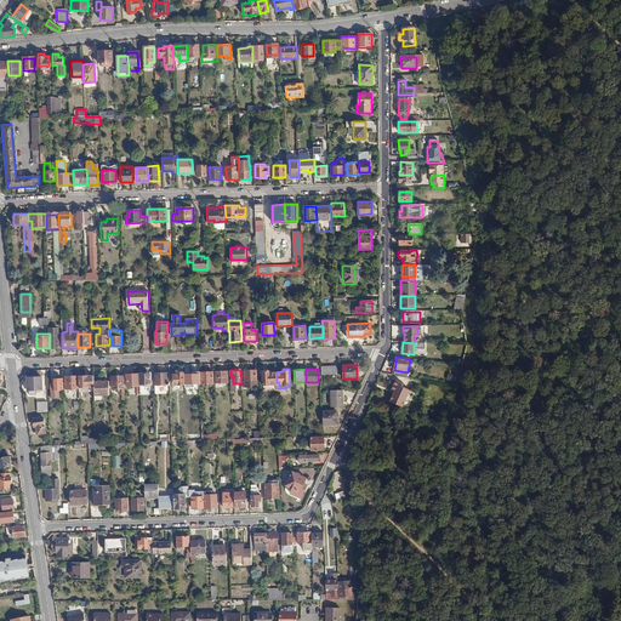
[(256,370),(245,370),(245,388),(250,388),(251,387),(258,387),(258,381),(256,381),(256,370)]
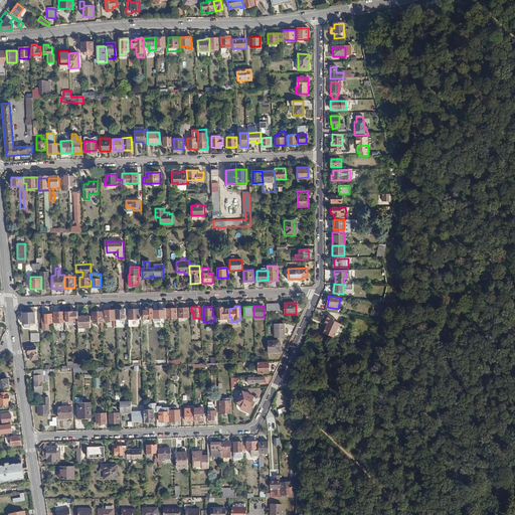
[(223,307),(218,307),(218,317),(219,317),(219,322),(229,322),(229,317),(228,309),(223,308),(223,307)]
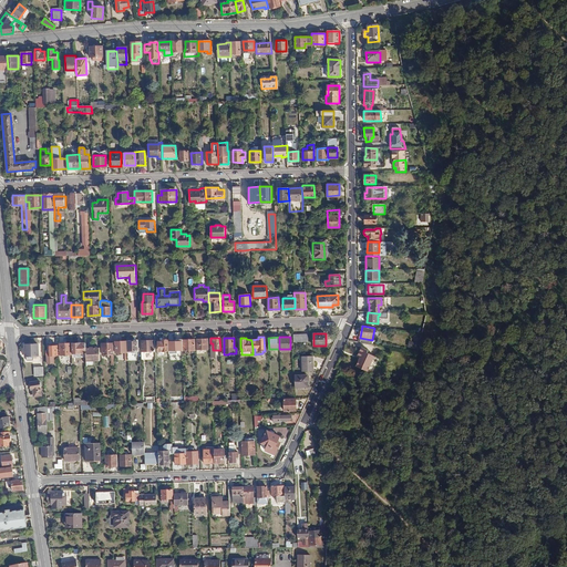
[(161,344),(157,344),(157,356),(167,356),(166,340),(161,340),(161,344)]
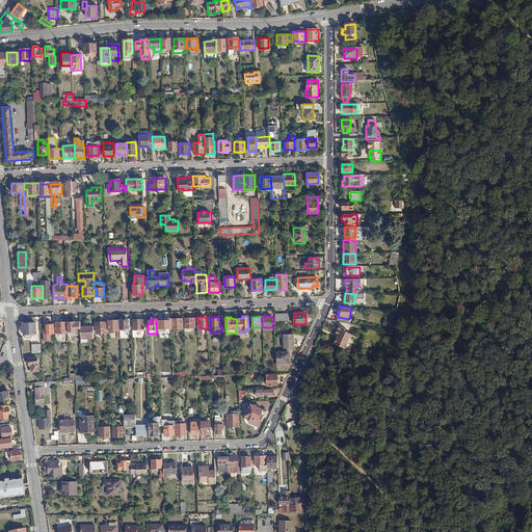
[(164,320),(159,320),(159,330),(171,330),(171,319),(164,319),(164,320)]
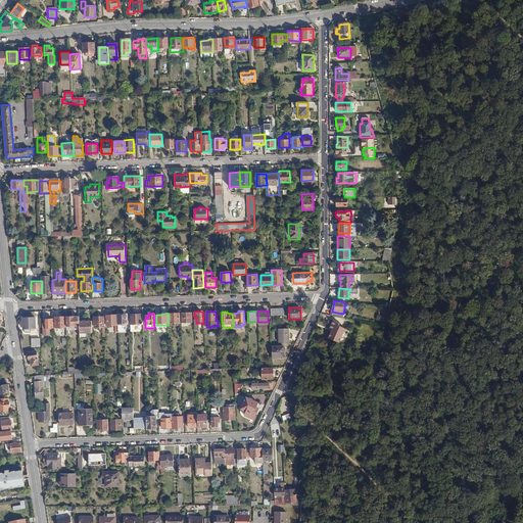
[(179,314),(170,315),(170,324),(180,324),(179,314)]
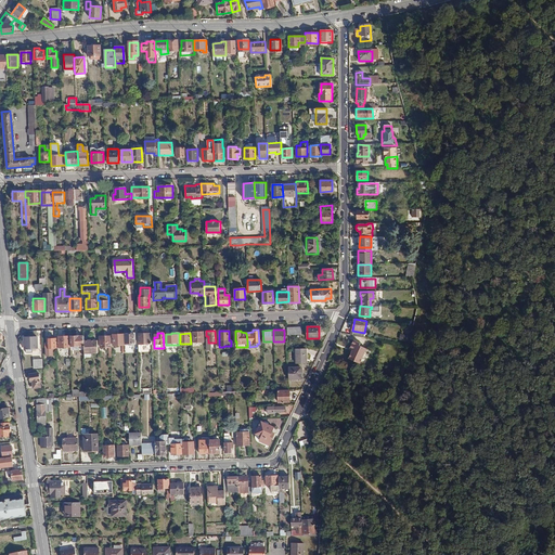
[(203,333),(193,333),(193,344),(204,344),(203,333)]
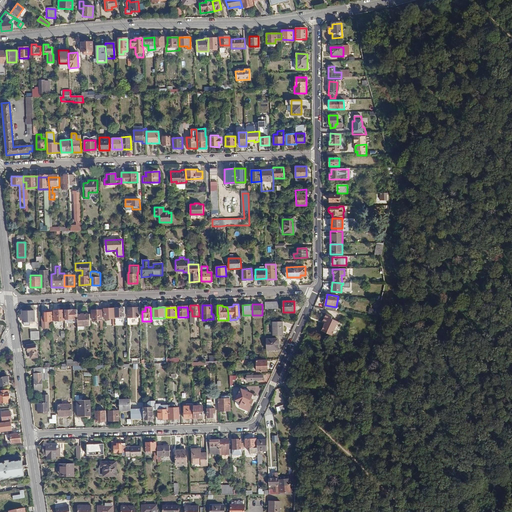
[(140,308),(128,309),(128,324),(132,324),(132,319),(140,319),(140,308)]
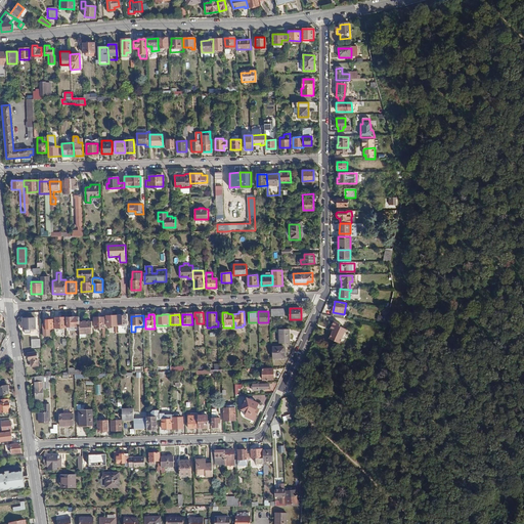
[(117,316),(106,317),(106,328),(114,326),(114,335),(117,334),(117,316)]
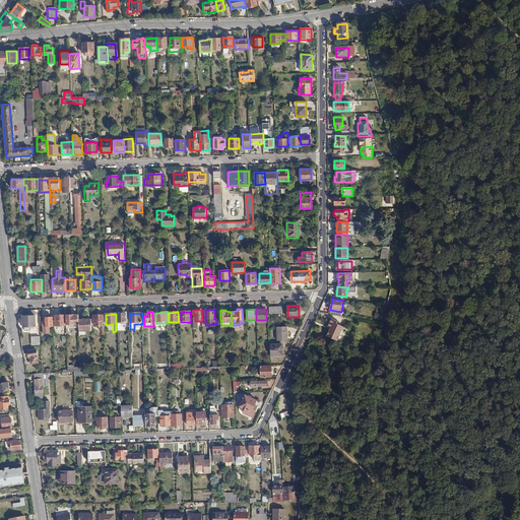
[(78,315),(66,315),(66,326),(79,325),(78,318),(78,315)]
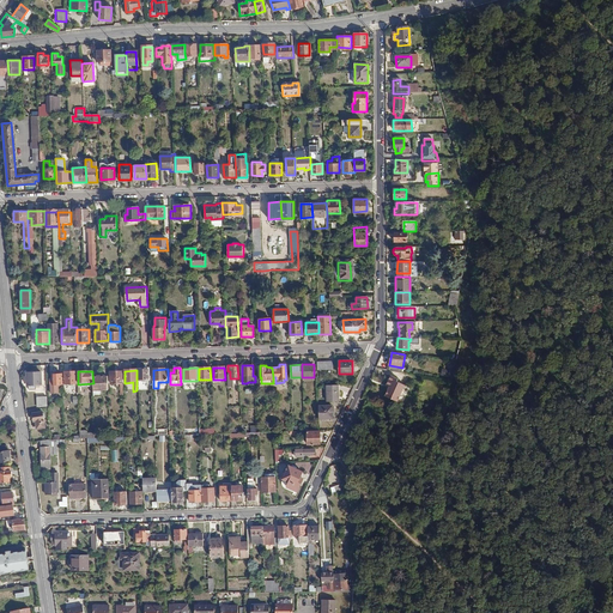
[(123,371),(110,371),(110,383),(120,383),(120,394),(123,394),(123,371)]
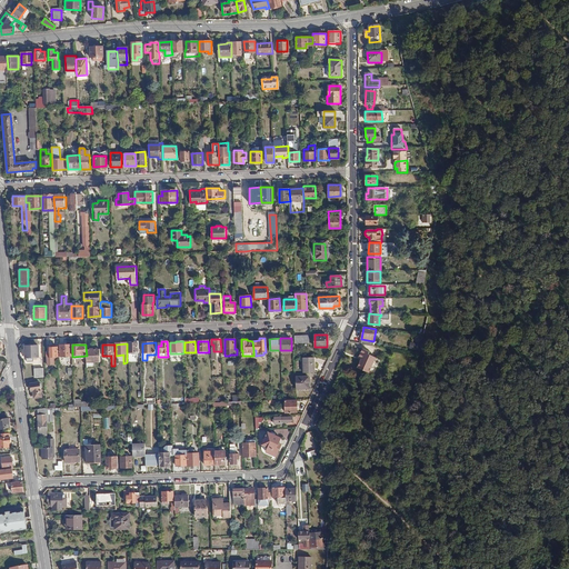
[(71,346),(60,346),(60,357),(71,357),(71,346)]
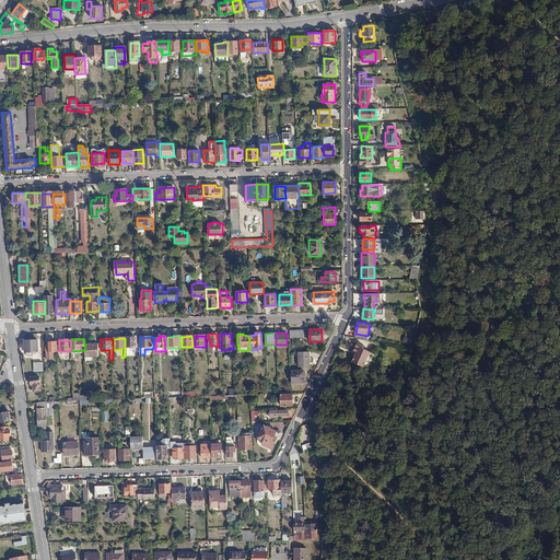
[(24,346),(22,346),(22,352),(24,352),(24,354),(38,354),(38,341),(24,341),(24,346)]
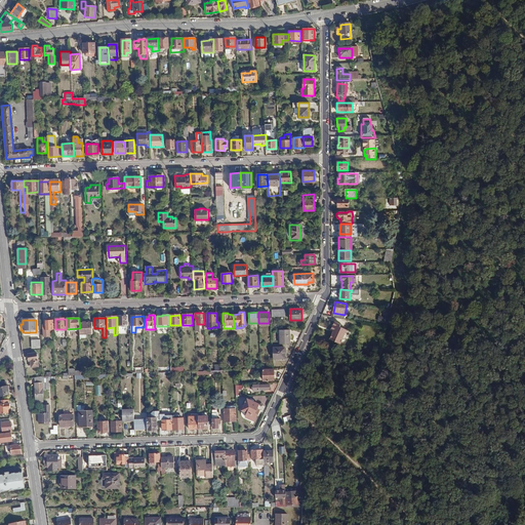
[(53,320),(43,321),(43,336),(50,336),(50,329),(54,329),(53,320)]
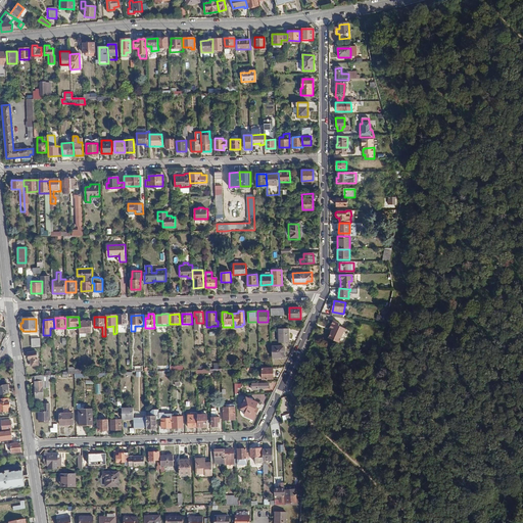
[(92,320),(79,320),(80,327),(80,331),(92,330),(92,320)]
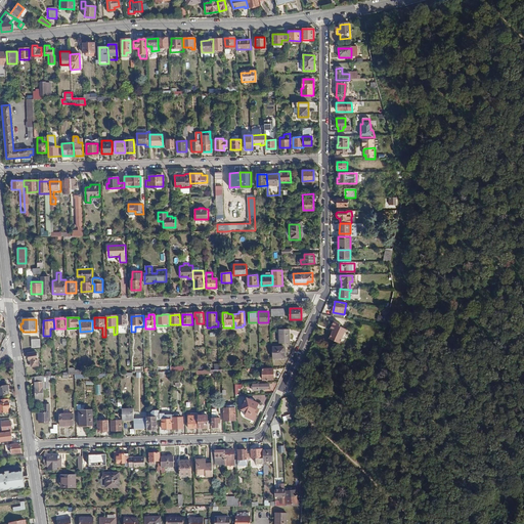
[(340,324),(335,321),(331,330),(334,331),(330,339),(340,344),(346,330),(339,326),(340,324)]
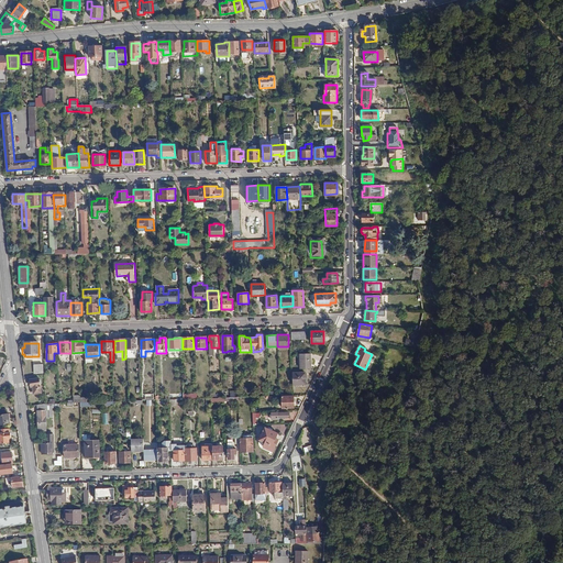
[(310,353),(300,353),(300,368),(310,367),(310,353)]
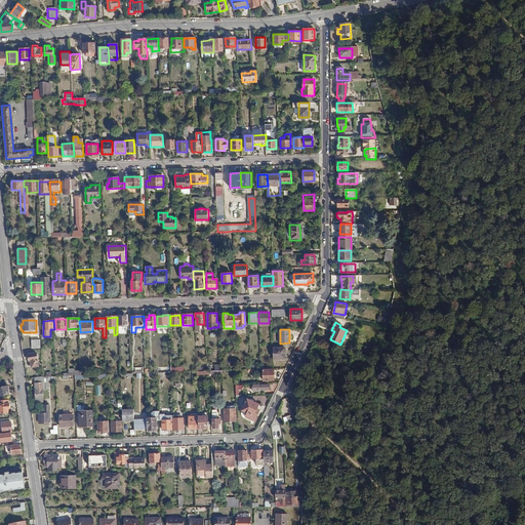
[(285,347),(273,347),(273,357),(285,357),(285,347)]
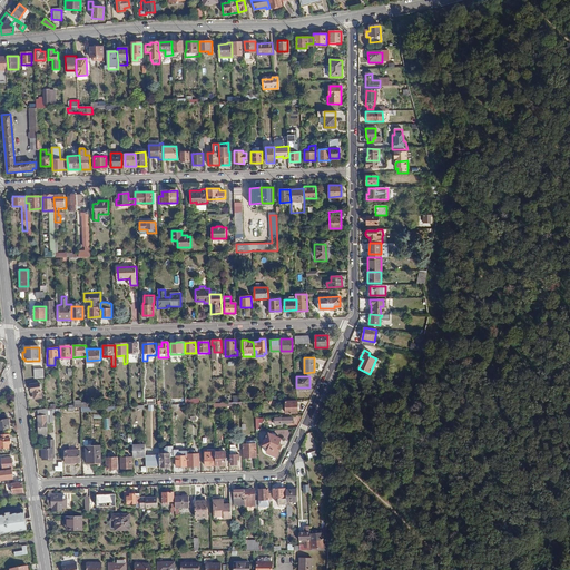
[(42,386),(32,386),(33,401),(42,401),(42,386)]
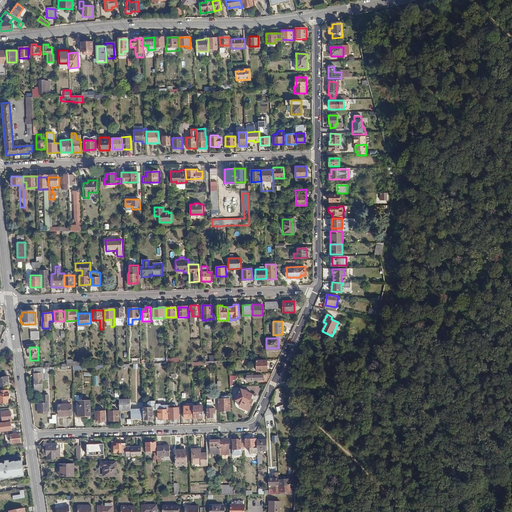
[(73,362),(73,359),(67,359),(67,365),(73,365),(73,370),(88,369),(88,365),(75,365),(75,362),(73,362)]
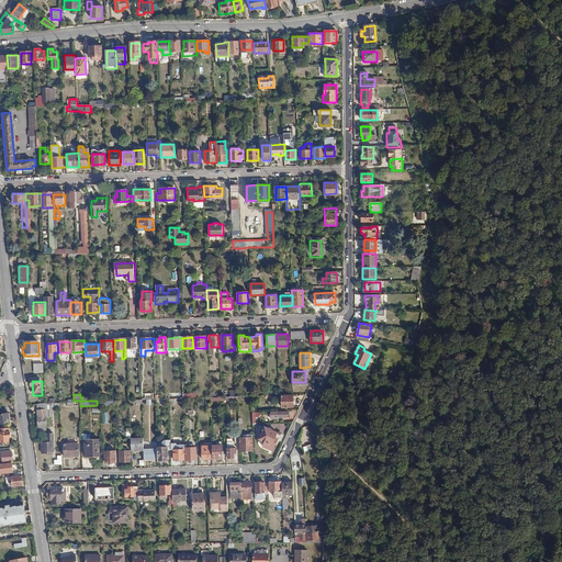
[(292,395),(281,395),(281,406),(292,406),(292,395)]
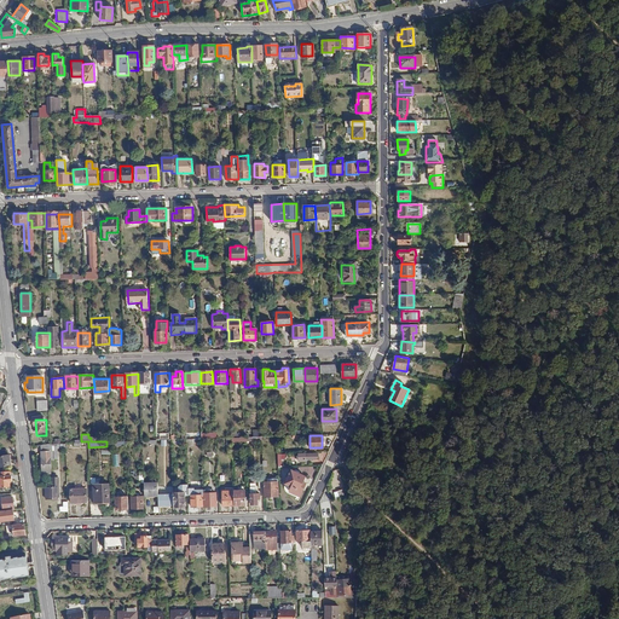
[(51,444),(41,444),(42,468),(51,467),(51,444)]
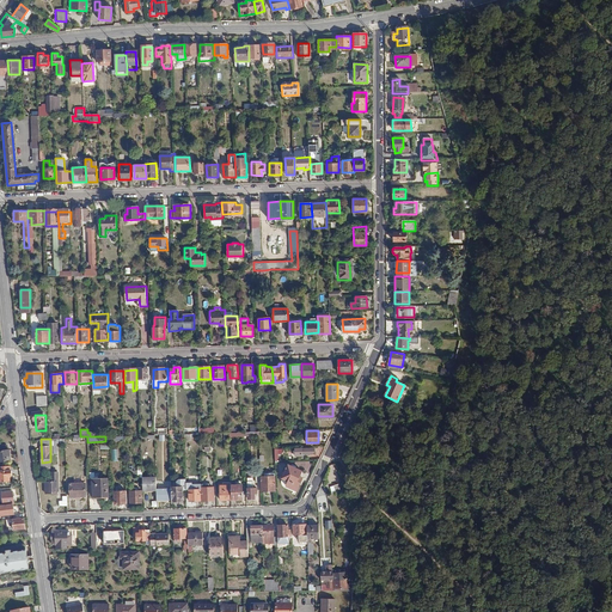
[(0,445),(0,460),(12,460),(11,450),(8,450),(8,445),(0,445)]
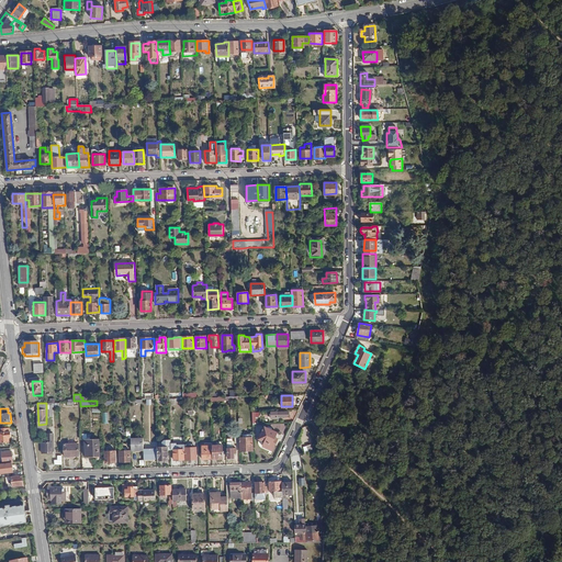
[(10,428),(0,428),(0,441),(9,441),(9,437),(11,437),(10,428)]
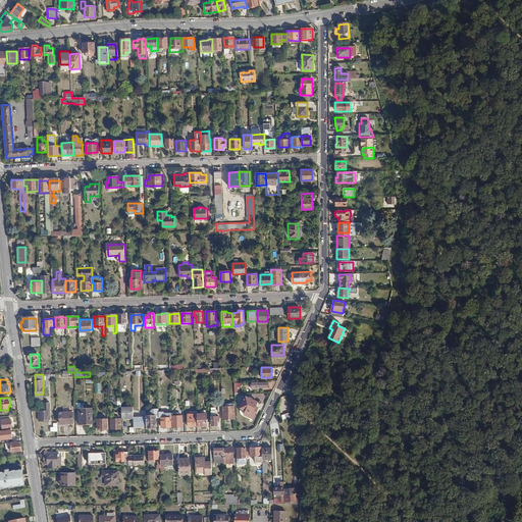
[(260,405),(248,399),(243,410),(247,412),(245,417),(254,422),(257,415),(255,414),(260,405)]
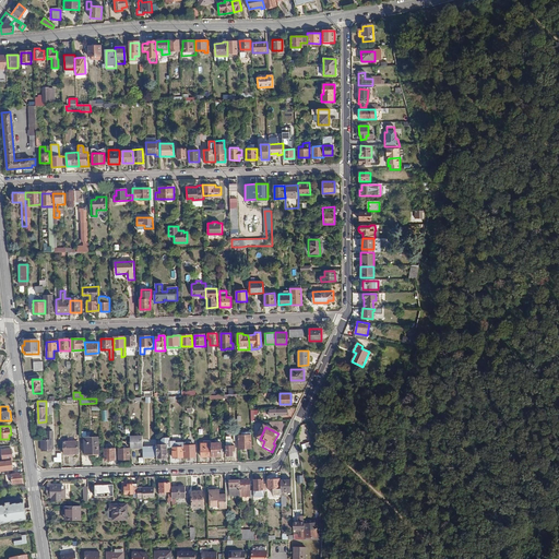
[(39,439),(40,450),(54,449),(54,430),(47,430),(47,439),(39,439)]
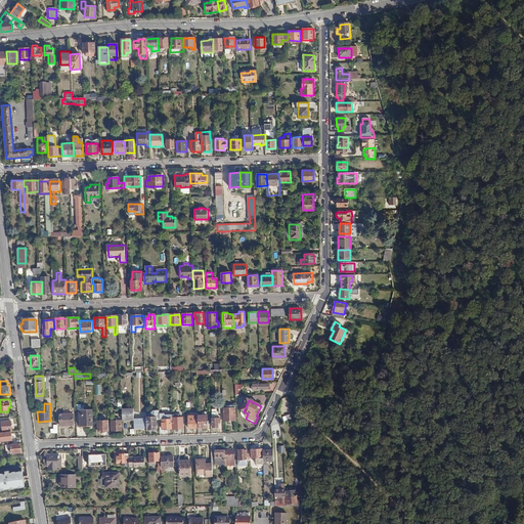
[(225,403),(223,403),(224,419),(235,419),(234,406),(231,406),(231,404),(225,404),(225,403)]
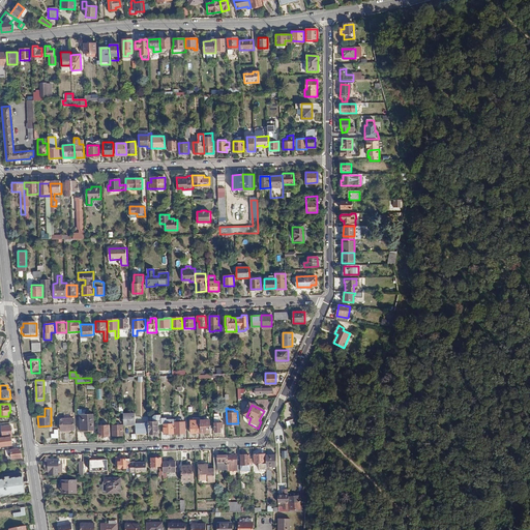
[(93,414),(80,414),(81,430),(94,430),(93,414)]
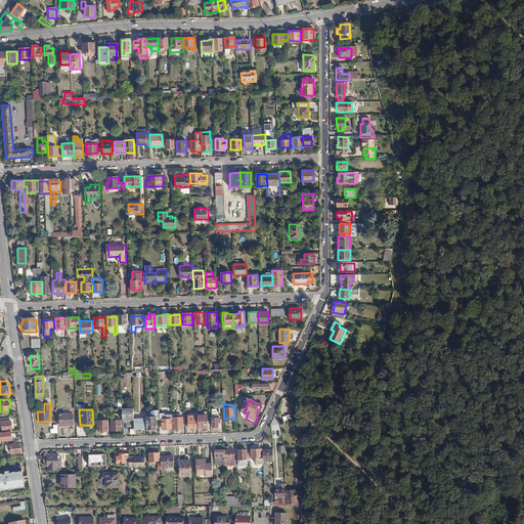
[(133,420),(133,419),(133,409),(122,409),(123,420),(133,420)]
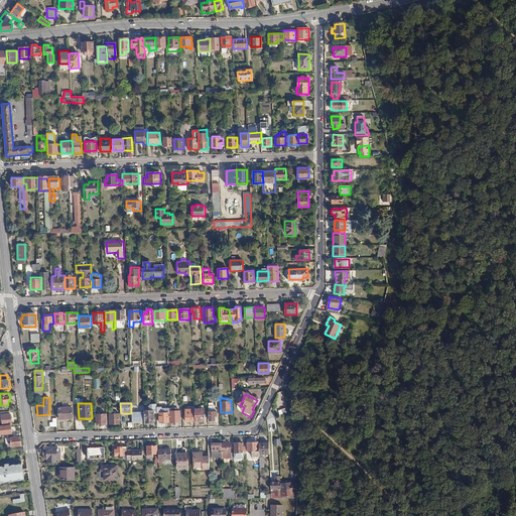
[(213,405),(209,405),(209,419),(215,419),(214,416),(217,416),(217,408),(213,408),(213,405)]
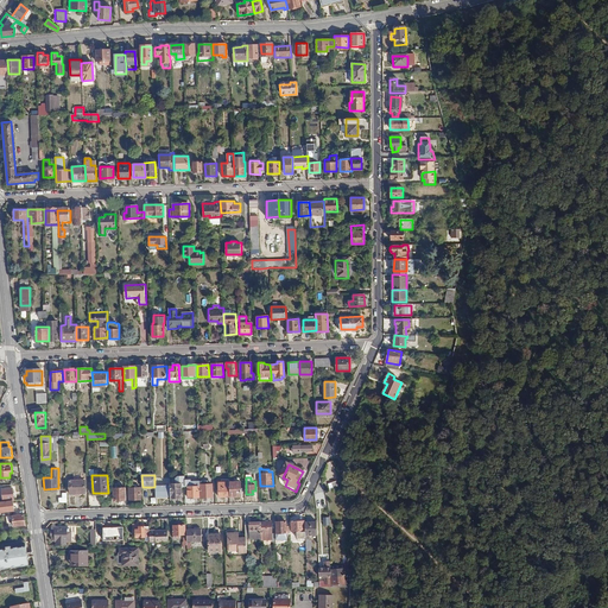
[(208,482),(208,480),(204,480),(204,483),(200,483),(201,496),(211,495),(211,483),(208,482)]
